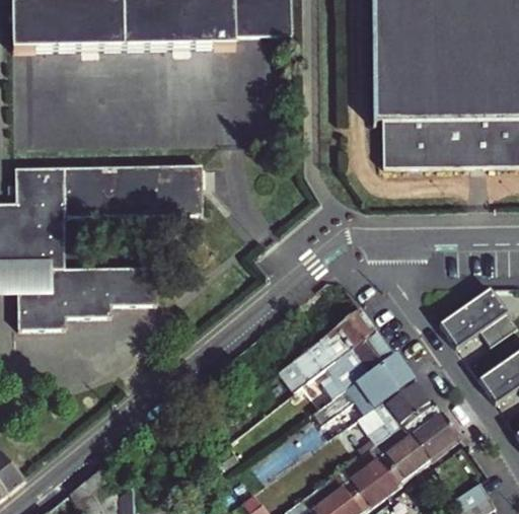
[(109,0),(14,2),(15,52),(239,48),(239,37),(295,35),(294,0),(109,0)]
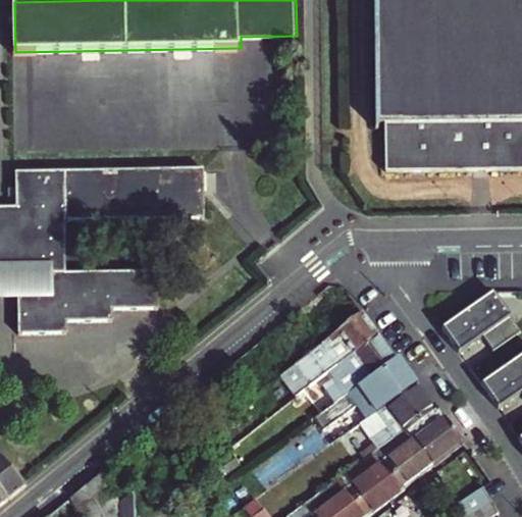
[(374,0),(375,125),(379,125),(379,119),(386,119),(386,168),(521,166),(521,0),(374,0)]
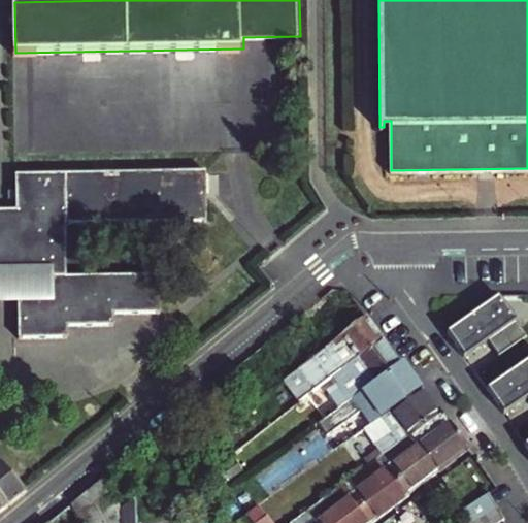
[(0,206),(0,265),(54,265),(54,296),(20,297),(20,334),(67,334),(67,321),(114,320),(114,309),(162,308),(161,271),(69,271),(69,219),(205,217),(204,169),(15,170),(17,207),(0,206)]
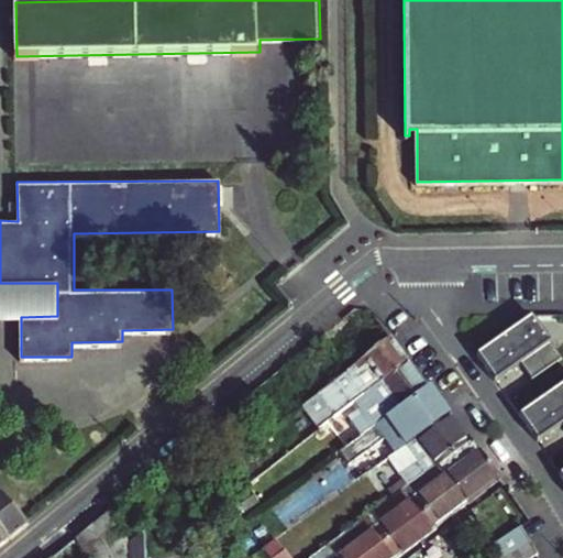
[(529,312),(475,350),(494,376),(519,359),(531,375),(561,354),(529,312)]
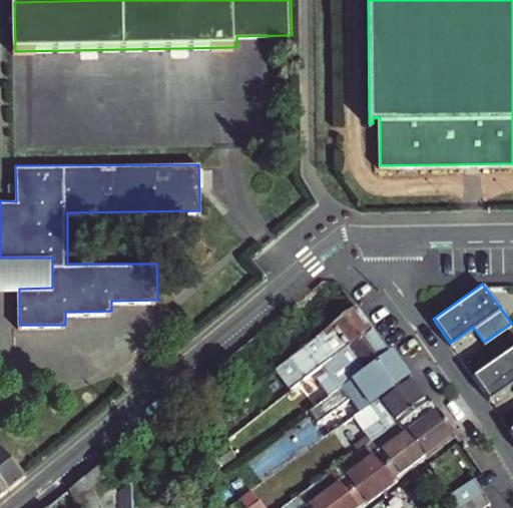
[(314,336),(288,356),(303,375),(338,349),(371,325),(355,303),(314,336)]
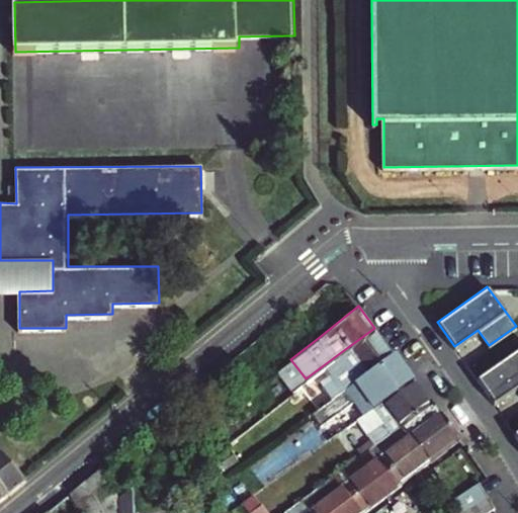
[(394,353),(374,328),(341,352),(327,363),(332,371),(322,378),(335,396),(335,395),(394,353)]
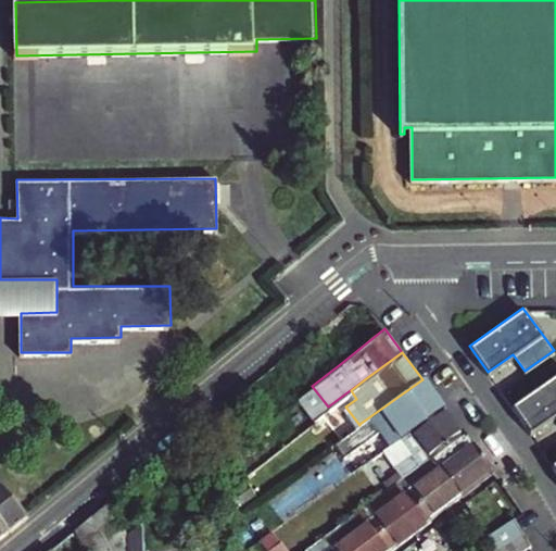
[(555,375),(512,407),(530,433),(555,414),(555,415),(555,375)]
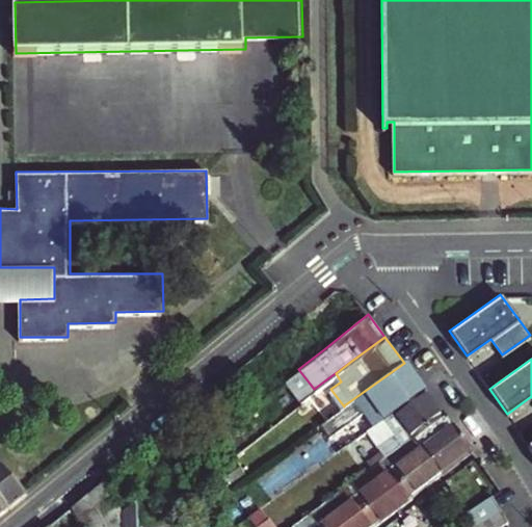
[(406,362),(404,363),(344,405),(352,416),(382,392),(395,410),(425,388),(406,362)]
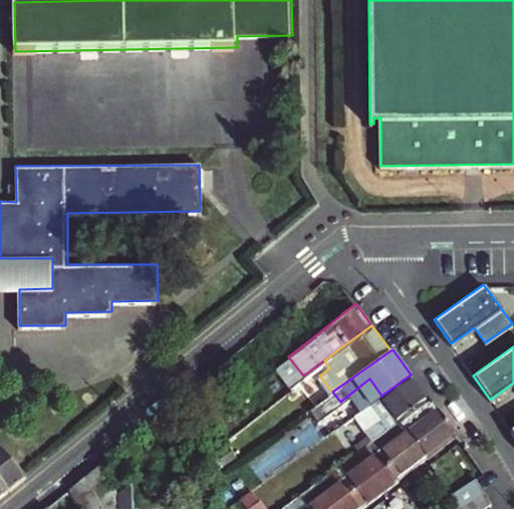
[(303,375),(288,356),(279,363),(294,384),(303,375)]
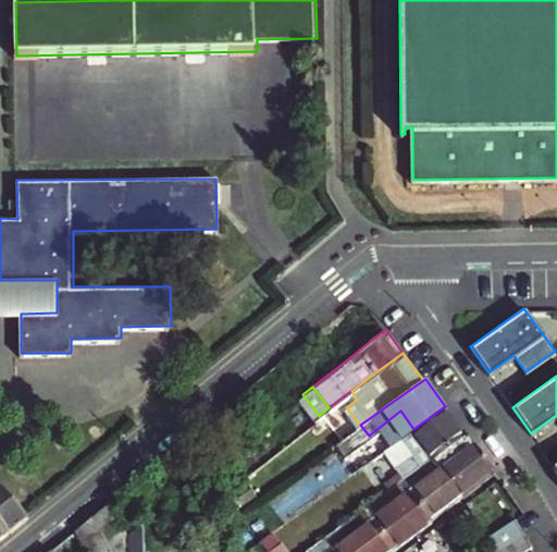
[(465,432),(445,406),(413,429),(401,437),(411,452),(395,464),(404,477),(433,455),(465,432)]
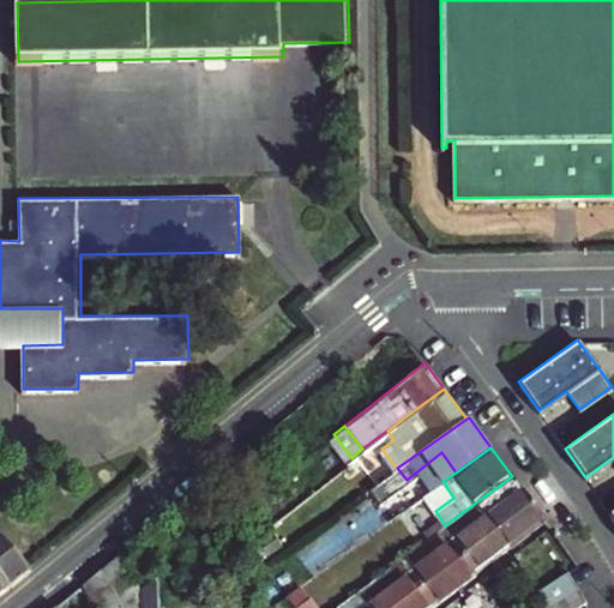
[(374,483),(384,497),(407,480),(397,468),(397,469),(374,483)]
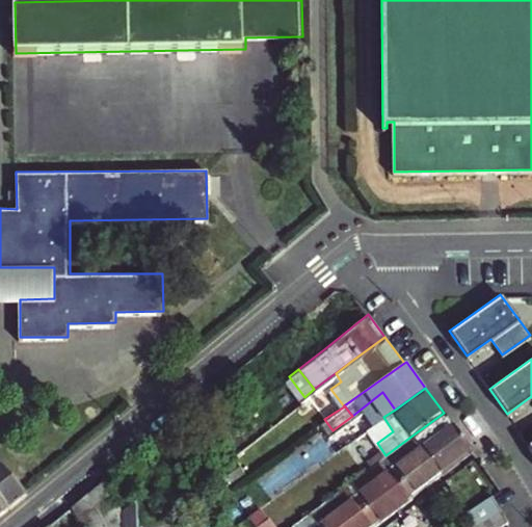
[(414,435),(440,471),(472,448),(447,410),(444,413),(414,435)]
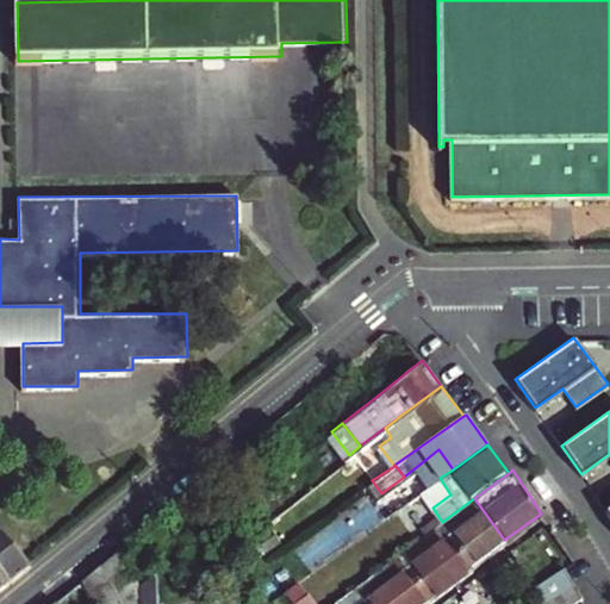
[(428,479),(408,494),(411,499),(431,484),(428,479)]
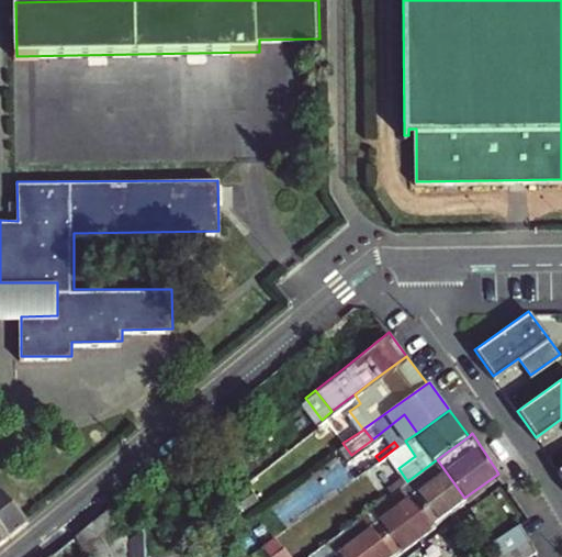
[(401,452),(397,446),(379,460),(382,465),(401,452)]
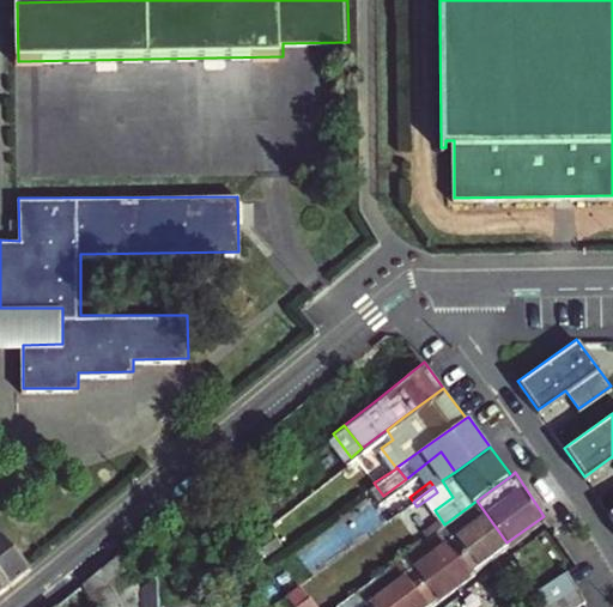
[(474,566),(507,542),(477,501),(444,524),(474,566)]
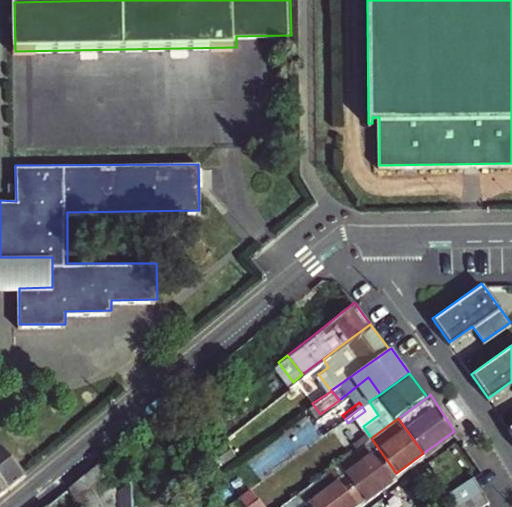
[(458,437),(453,441),(457,447),(462,443),(458,437)]
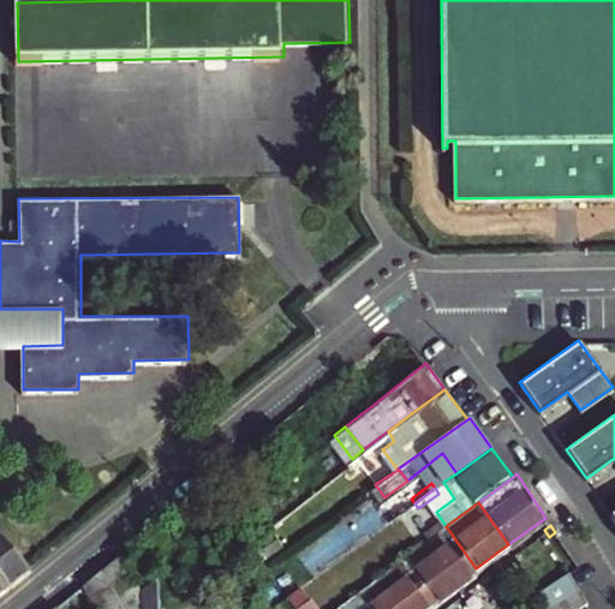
[(476,568),(446,526),(401,560),(435,605),(478,572),(476,568)]
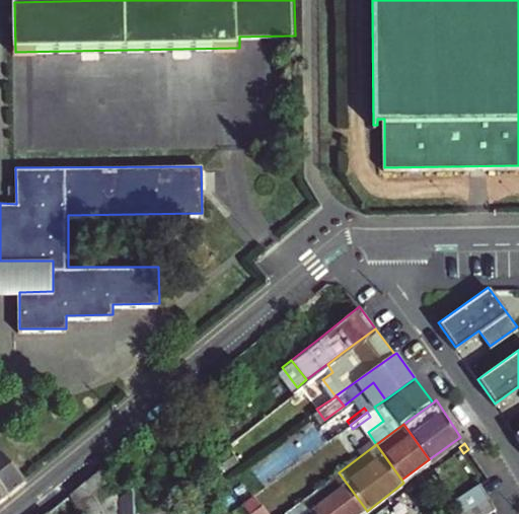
[(0,480),(9,492),(26,480),(0,448),(0,480)]
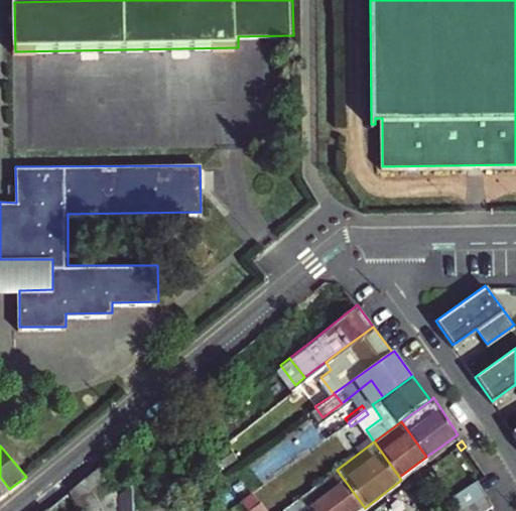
[(63,493),(75,507),(109,483),(95,467),(63,493)]
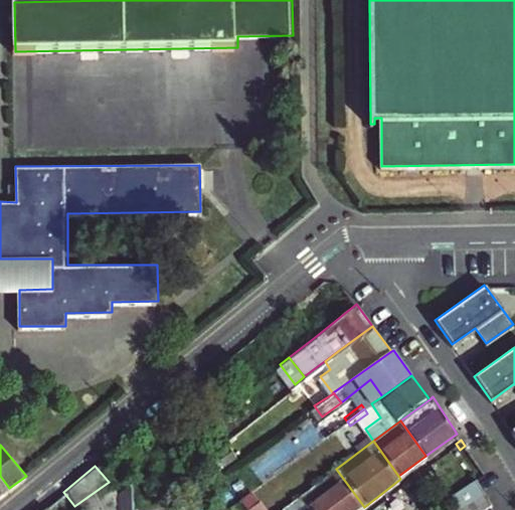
[(359,509),(364,507),(336,469),(300,495),(311,509),(359,509)]
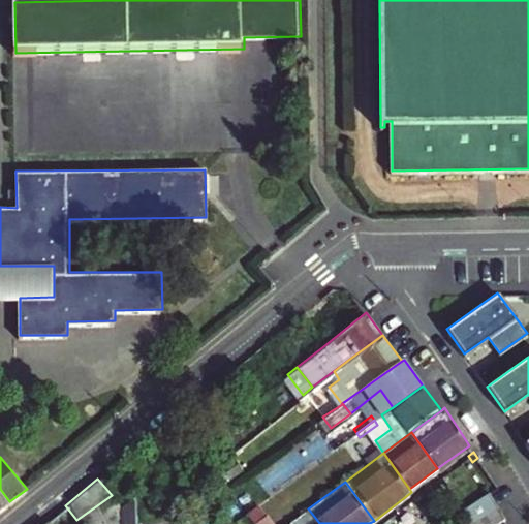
[(0,507),(9,501),(0,489),(0,507)]
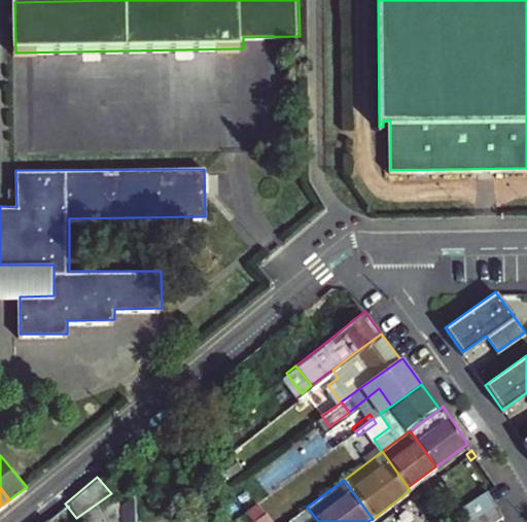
[(465,511),(471,520),(494,503),(486,491),(462,506),(465,511)]
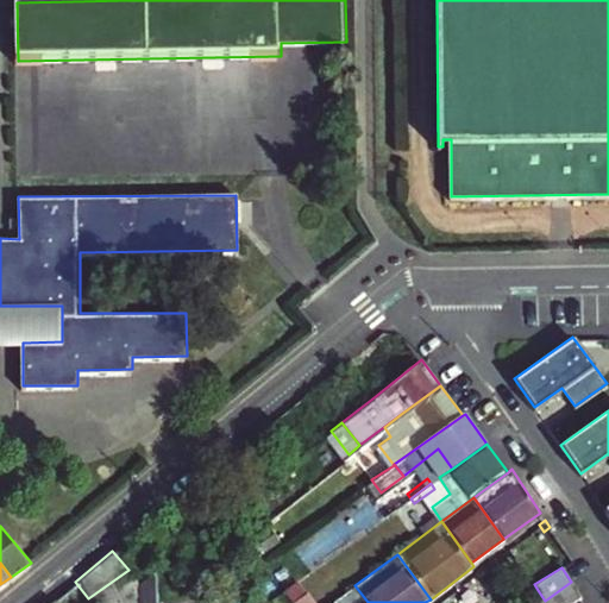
[(88,598),(90,602),(138,602),(139,582),(129,570),(88,598)]
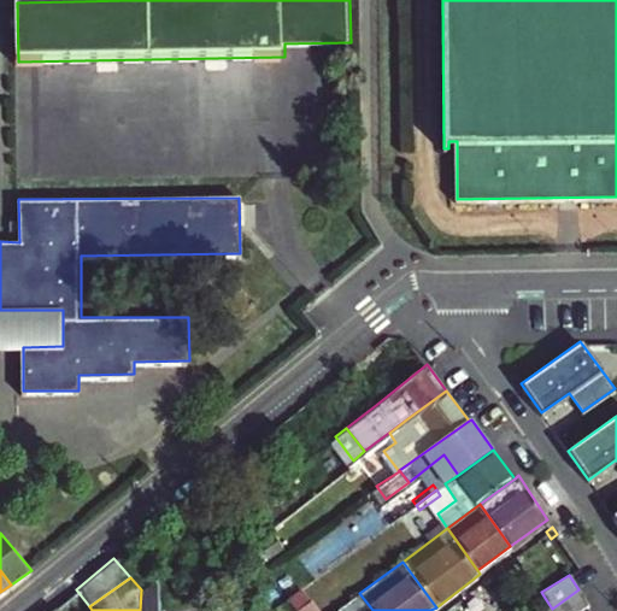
[(571,610),(587,601),(579,589),(552,609),(553,610),(571,610)]
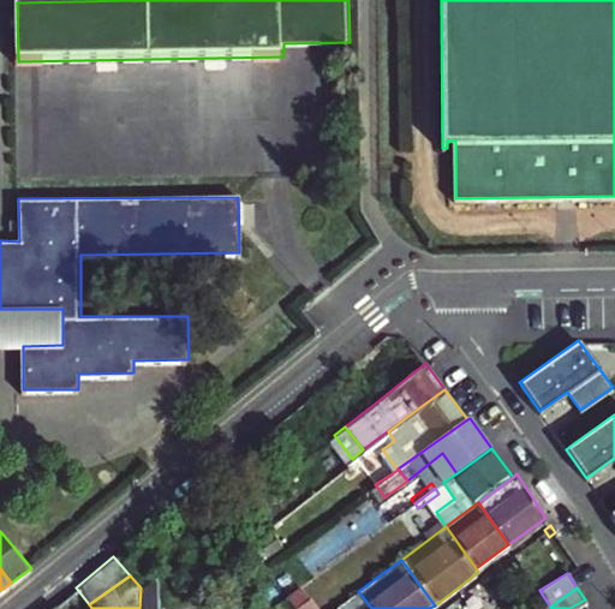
[(371,608),(358,591),(333,608),(371,608)]
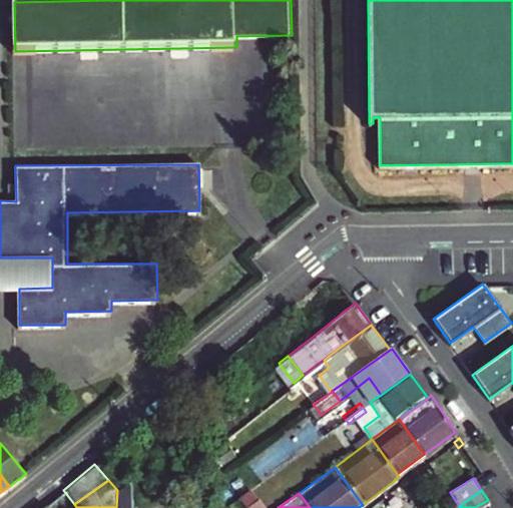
[(453,497),(435,507),(460,507),(459,506),(453,497)]
